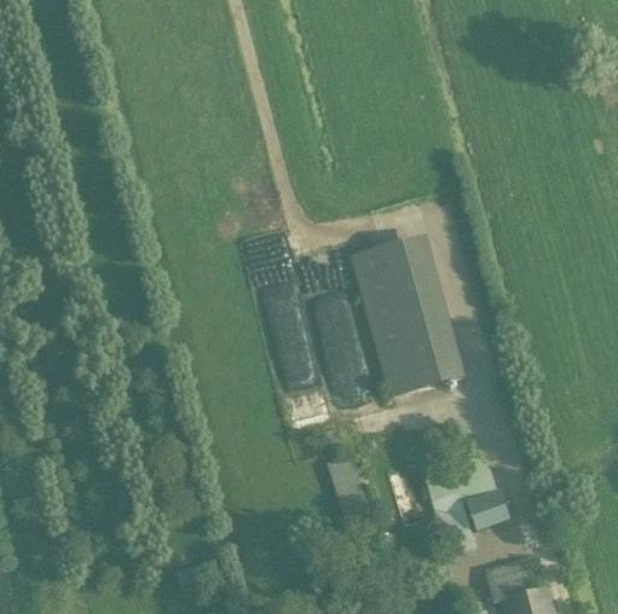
[(439,357),(406,239),(353,255),(393,395),(463,376),(456,352),(439,357)]
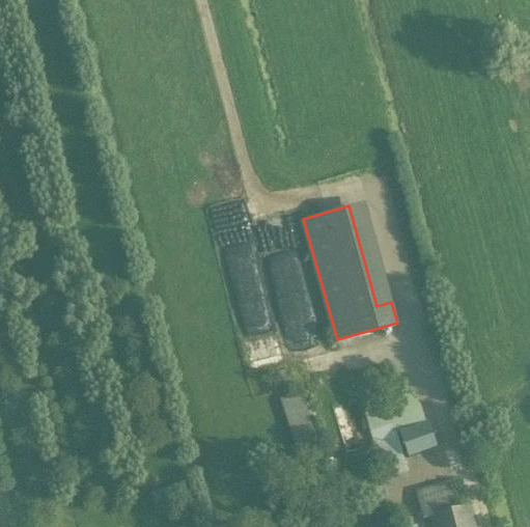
[(308,481),(329,474),(301,390),(279,397),(308,481)]
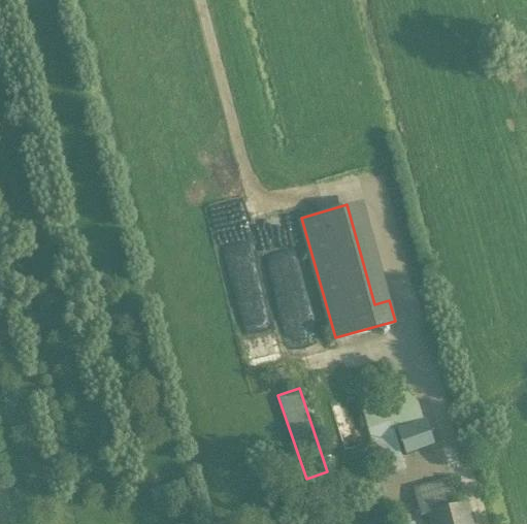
[(371,434),(394,427),(397,427),(423,419),(418,401),(407,391),(363,404),(371,434)]
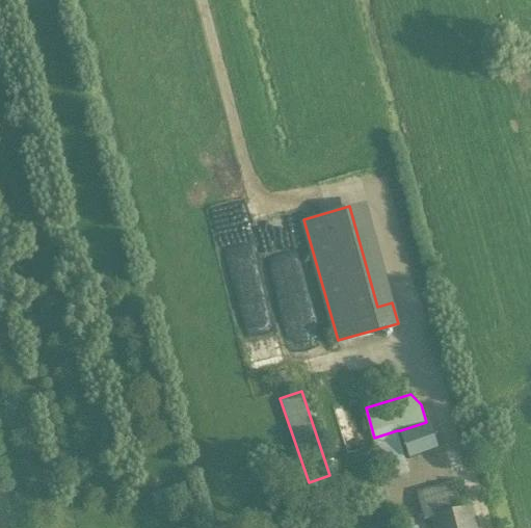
[(426,422),(400,430),(409,455),(436,446),(428,422),(426,422)]
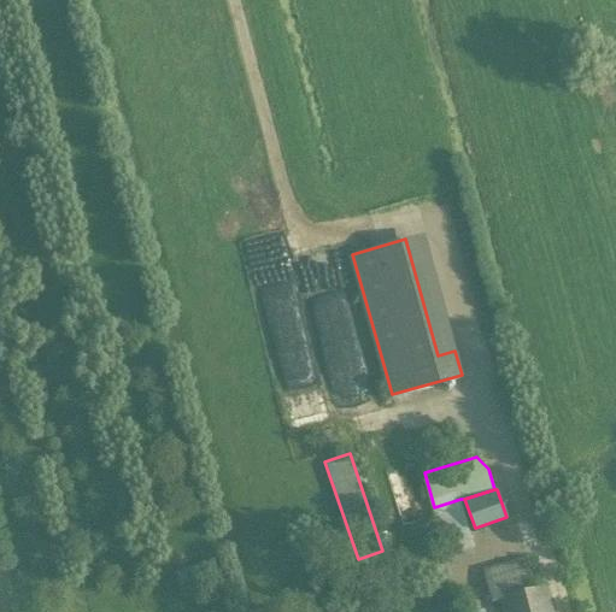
[(447,553),(474,545),(461,499),(434,507),(447,553)]
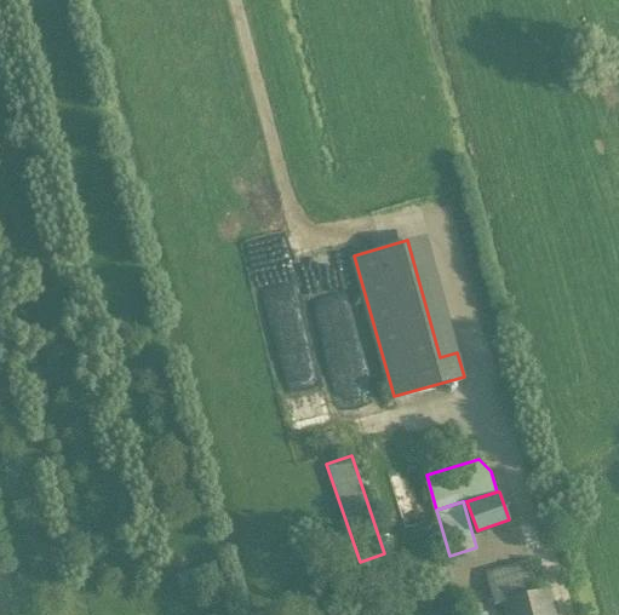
[(508,614),(555,614),(548,587),(537,591),(527,558),(486,570),(494,603),(504,601),(508,614)]
